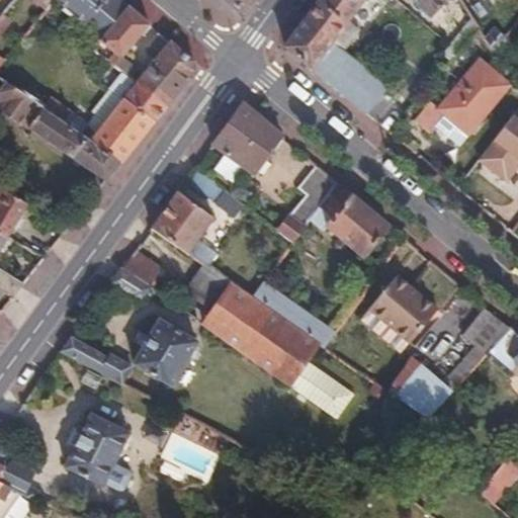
[(128,5),(122,0),(57,0),(101,36),(128,5)]
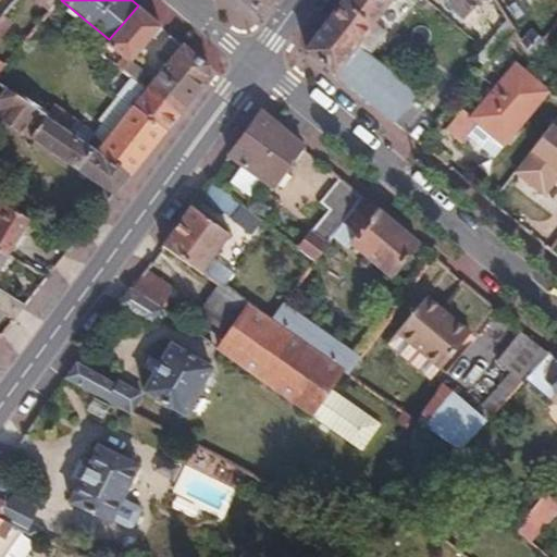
[(248,0),(263,12),(272,0),(248,0)]
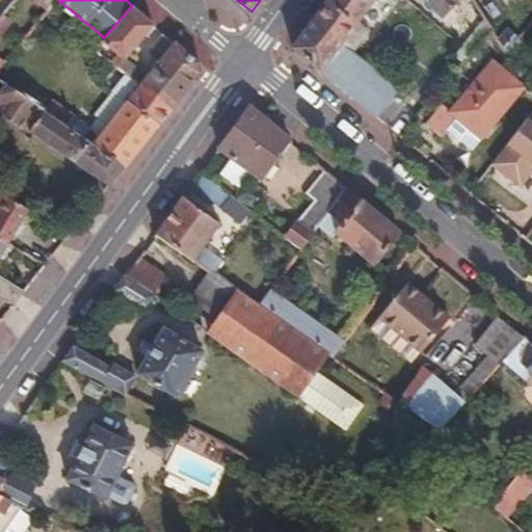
[(325,0),(311,20),(343,43),(364,14),(373,0),(325,0)]
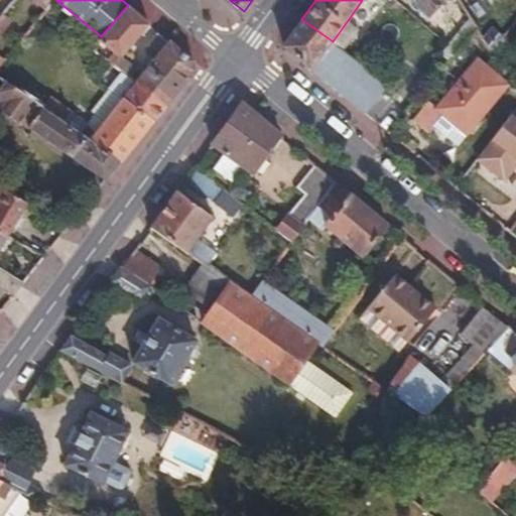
[(409,0),(429,18),(433,13),(446,0),(409,0)]
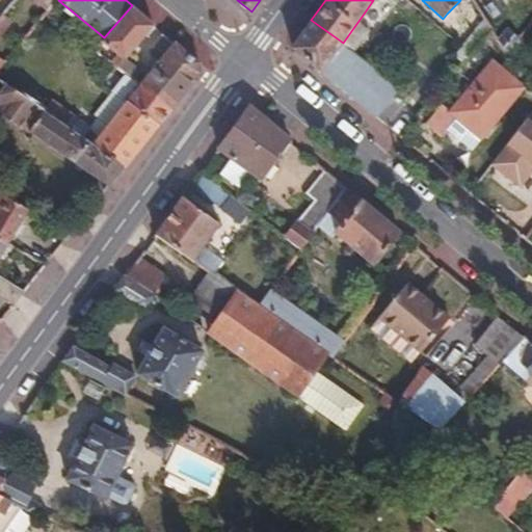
[(460,29),(454,38),(462,47),(472,54),(491,30),(474,0),(460,0),(447,14),(456,22),(468,10),(480,22),(469,36),(460,29)]
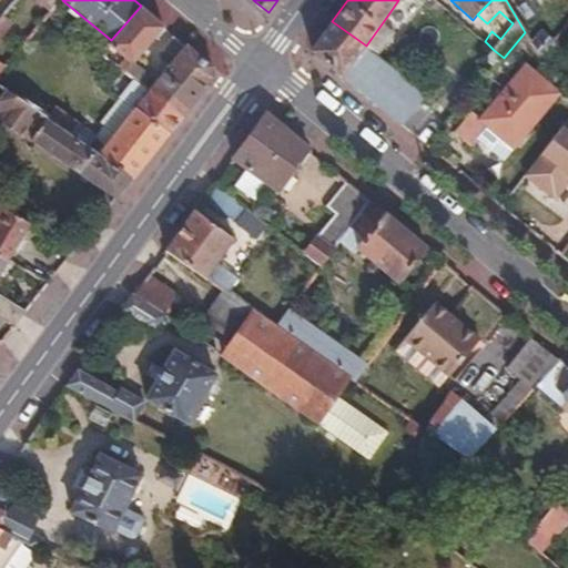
[(164,26),(141,6),(111,40),(109,44),(132,64),(164,26)]
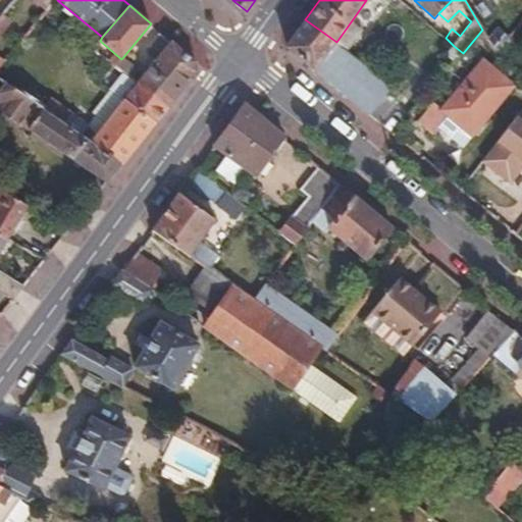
[(0,35),(9,24),(1,17),(0,17),(0,35)]
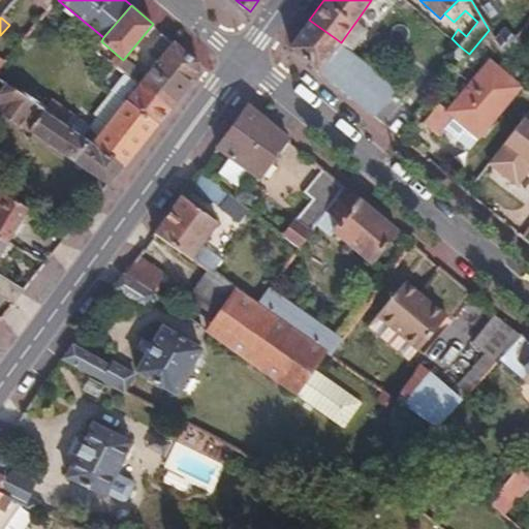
[(289,49),(384,125),(404,102),(393,93),(398,87),(341,42),(309,20),(289,49)]
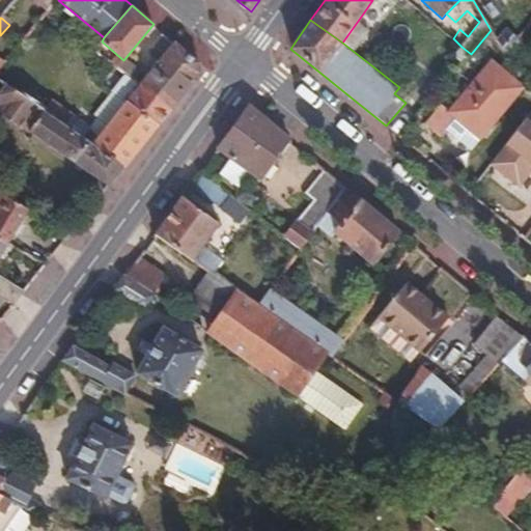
[(141,83),(173,106),(200,74),(200,61),(164,31),(152,44),(165,53),(141,83)]
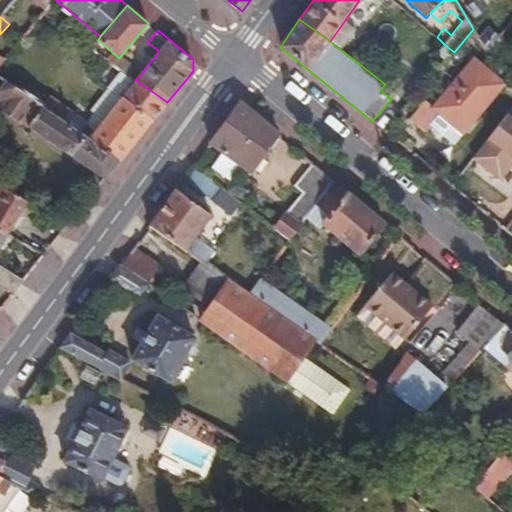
[(490,30),(479,39),(490,52),(500,39),(490,30)]
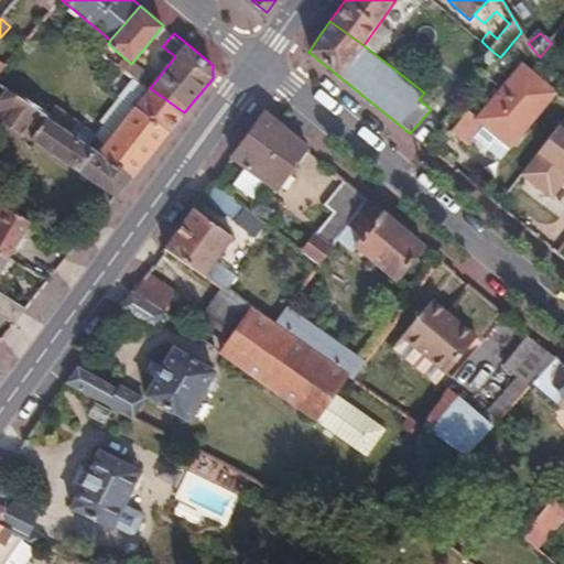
[(483,58),(491,66),(500,57),(490,50),(483,58)]
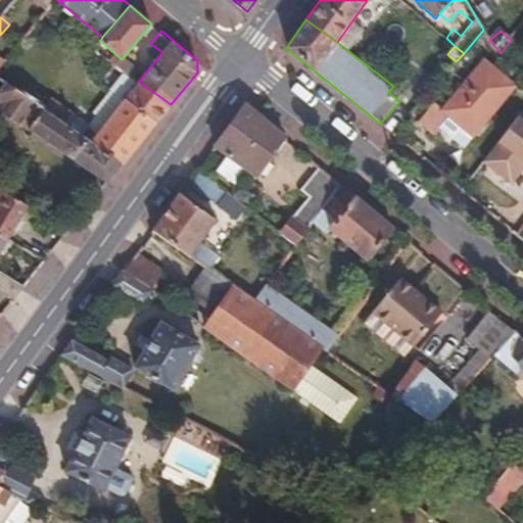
[(434,134),(438,128),(447,116),(473,137),(516,85),(484,58),(441,109),(434,102),(420,122),(434,134)]
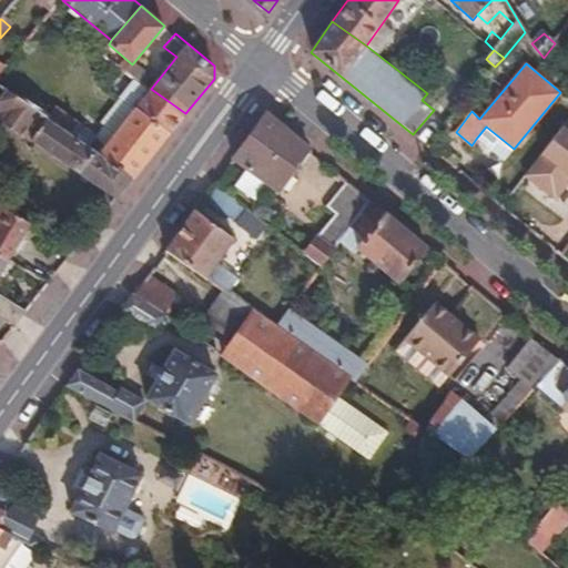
[(121,98),(135,109),(170,133),(185,113),(151,89),(137,78),(121,98)]
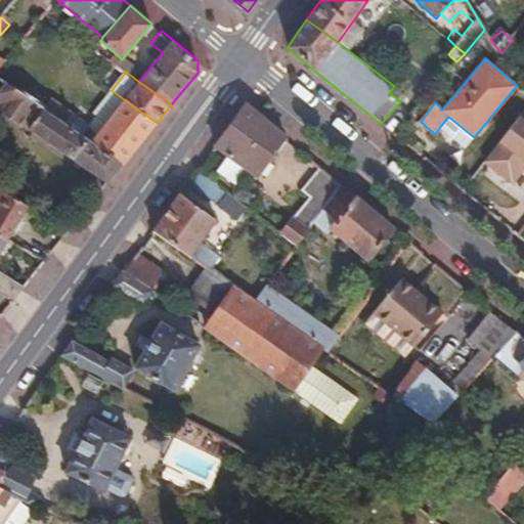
[(91,142),(5,84),(0,90),(0,113),(106,185),(124,164),(91,142)]
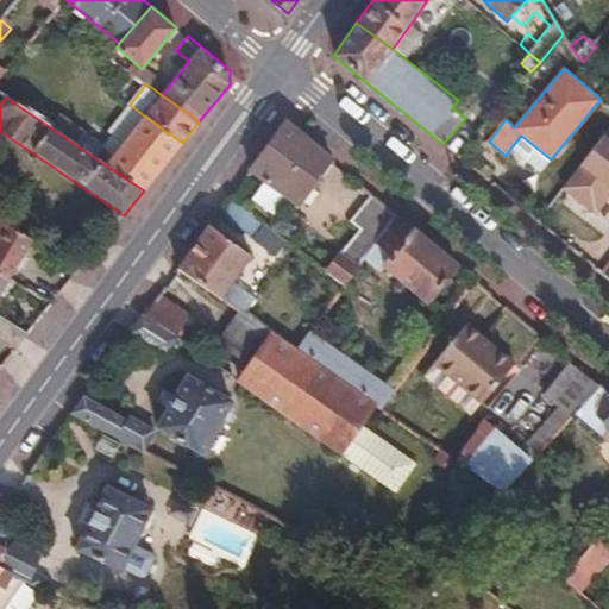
[(145,117),(106,165),(144,190),(182,143),(145,117)]
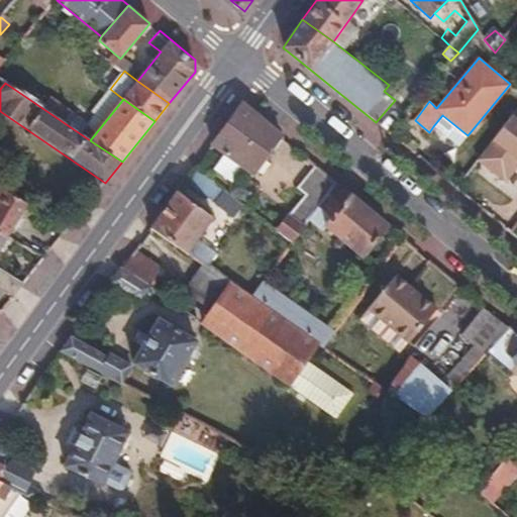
[(376,122),(389,132),(407,109),(395,100),(376,122)]
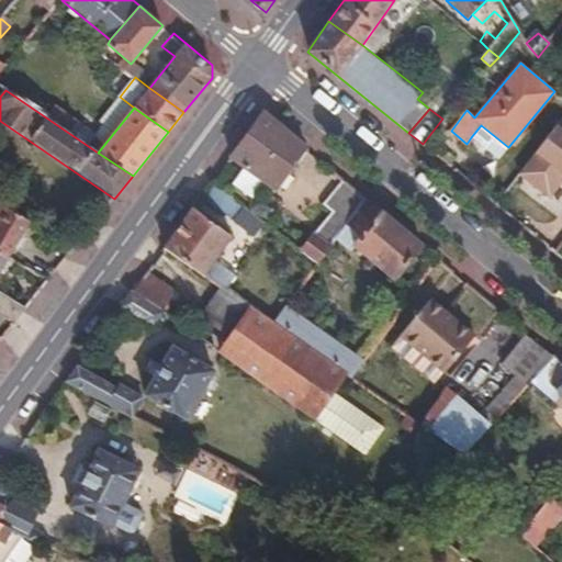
[(274,190),(307,147),(265,111),(231,158),(244,167),(263,182),(274,190)]
